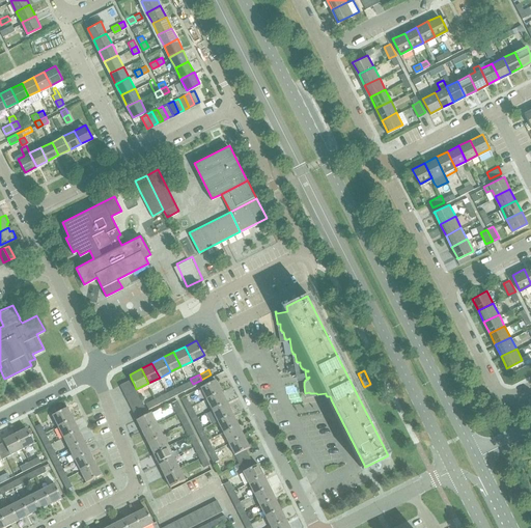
[(134,384),(131,378),(119,383),(122,389),(134,384)]
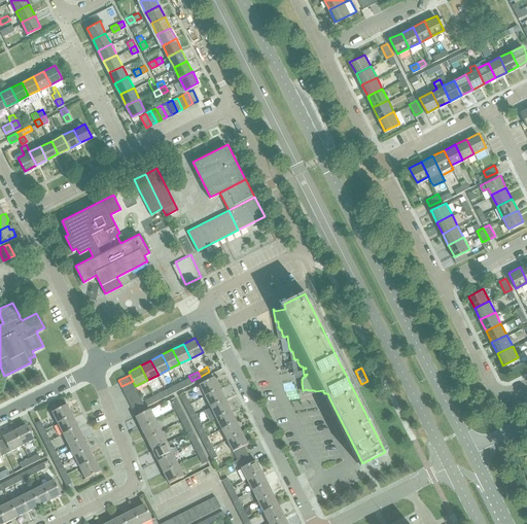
[(199,383),(205,394),(219,386),(214,375),(199,383)]
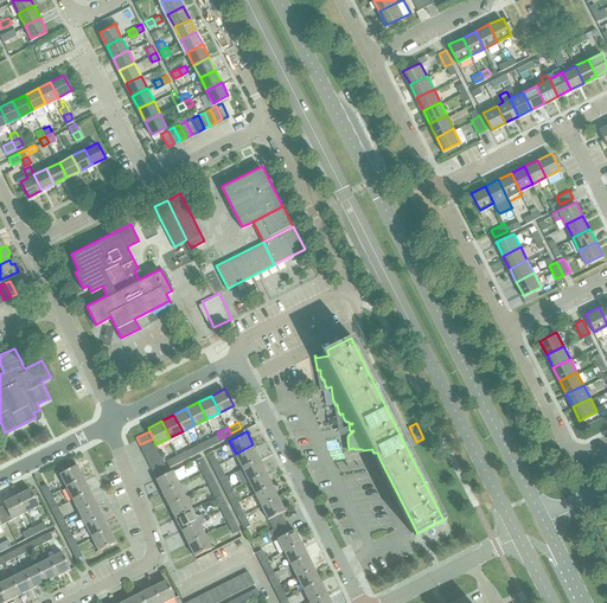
[(213,435),(203,441),(206,447),(217,441),(213,435)]
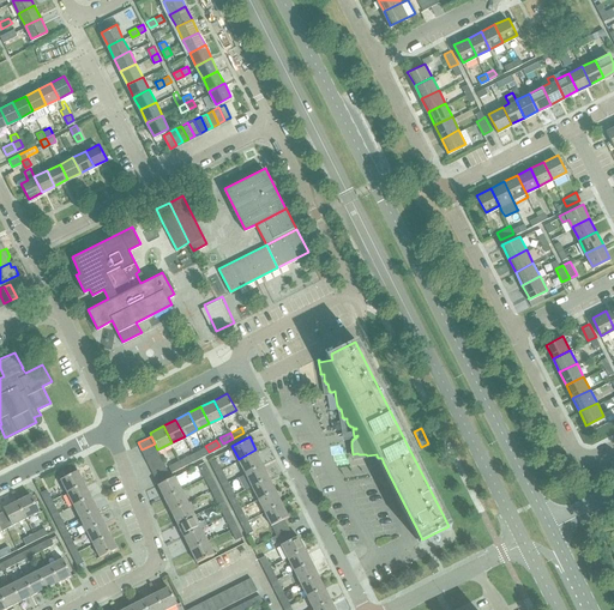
[(142,450),(145,457),(157,450),(155,444),(142,450)]
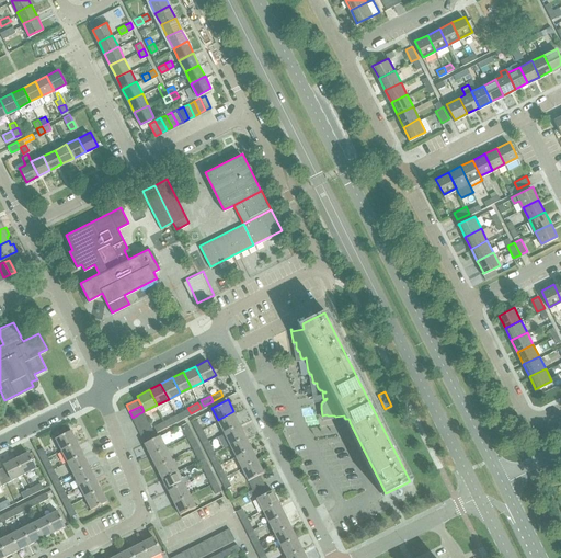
[(191,413),(187,408),(180,411),(183,417),(191,413)]
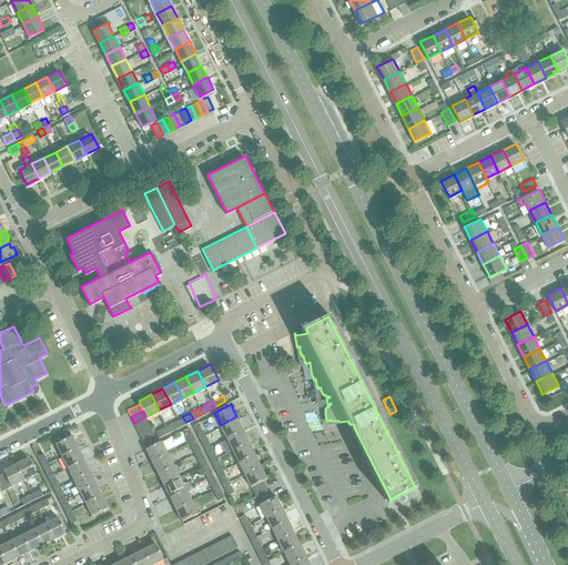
[(134,423),(138,429),(149,423),(145,416),(134,423)]
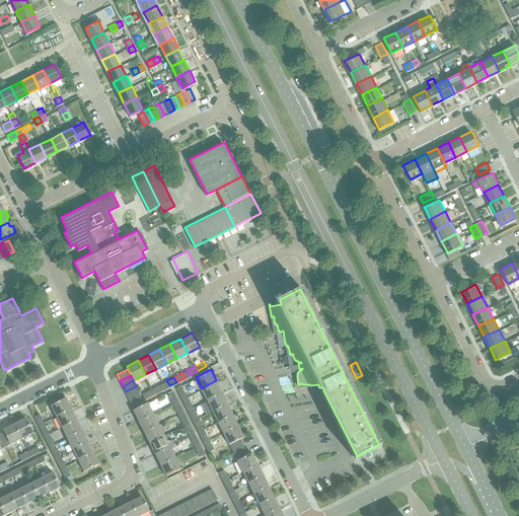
[(202,388),(207,398),(222,391),(216,380),(202,388)]
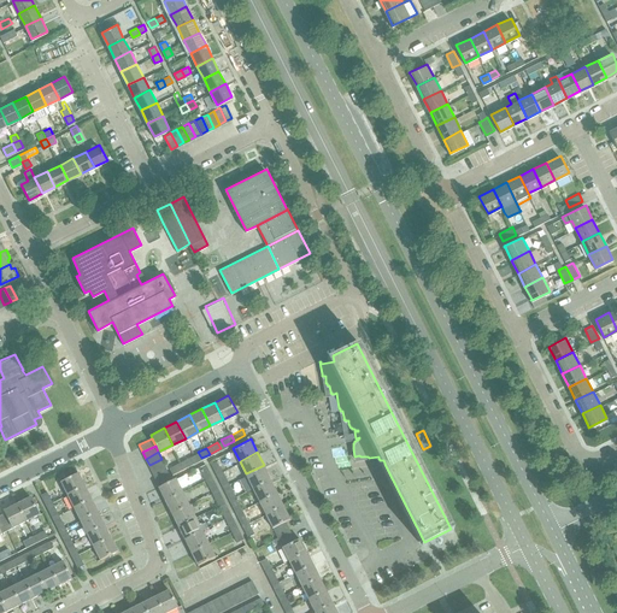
[(193,454),(180,461),(183,467),(197,460),(193,454)]
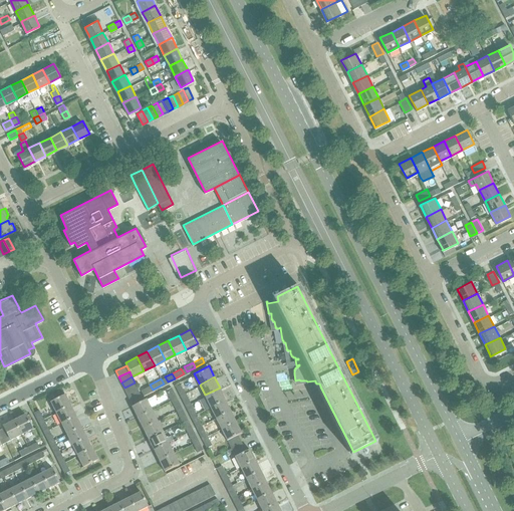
[(176,385),(180,394),(186,392),(182,381),(176,385)]
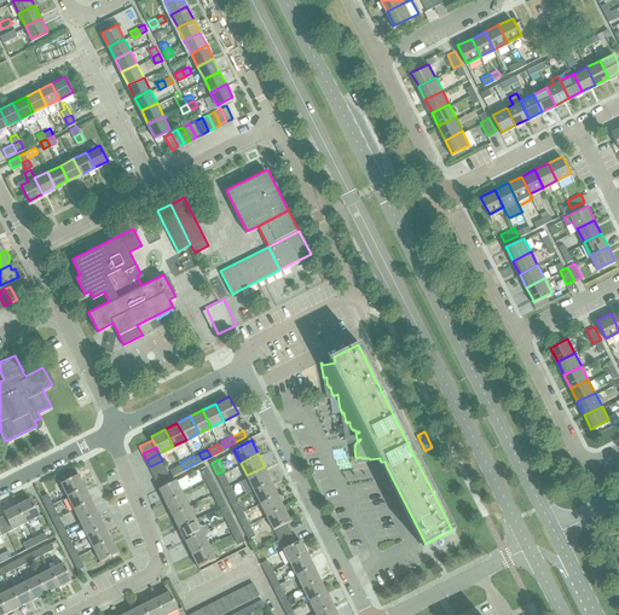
[(162,460),(150,466),(154,473),(166,466),(162,460)]
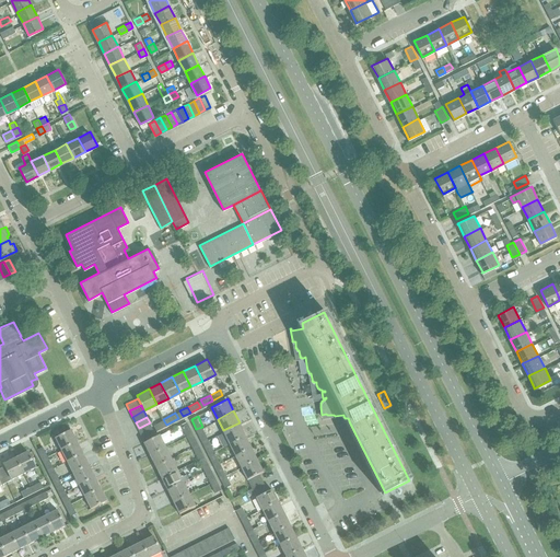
[(166,425),(163,419),(154,424),(158,429),(166,425)]
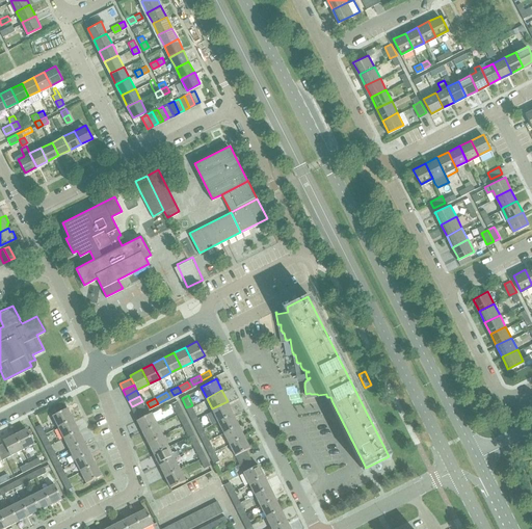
[(173,403),(178,413),(183,410),(178,400),(173,403)]
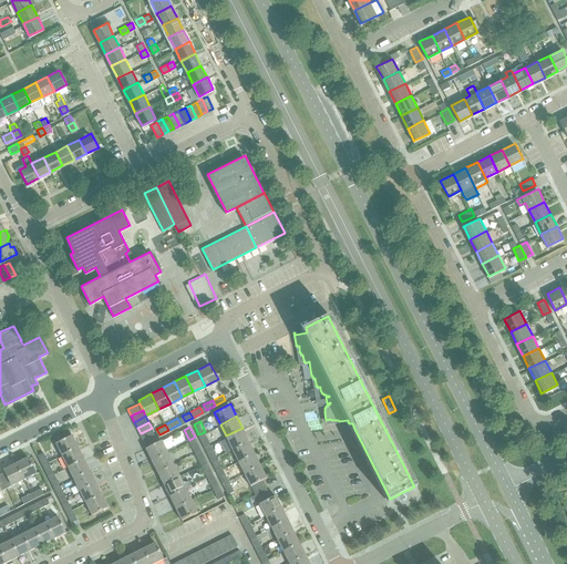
[(152,428),(141,433),(143,440),(155,434),(152,428)]
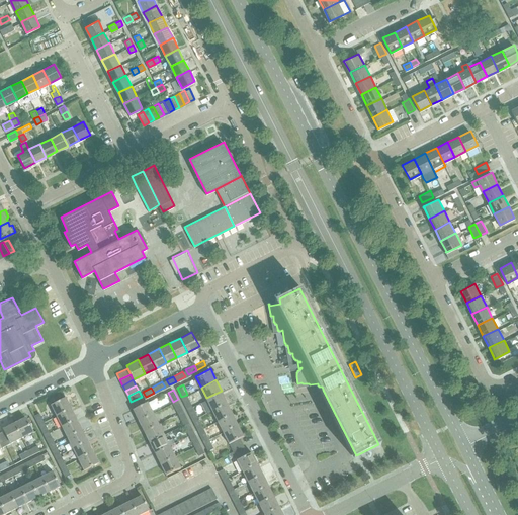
[(206,398),(211,409),(227,402),(222,391),(206,398)]
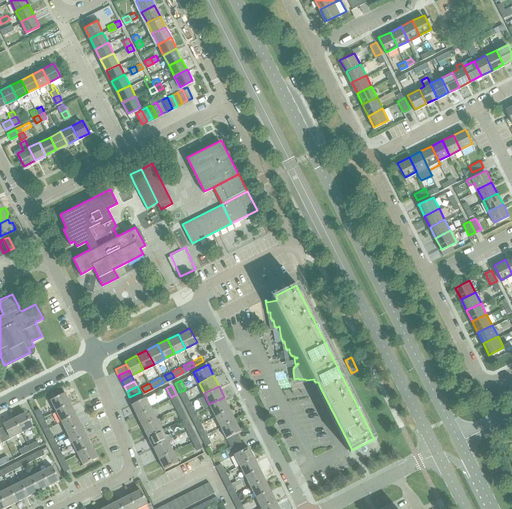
[(185,390),(179,392),(184,401),(189,398),(185,390)]
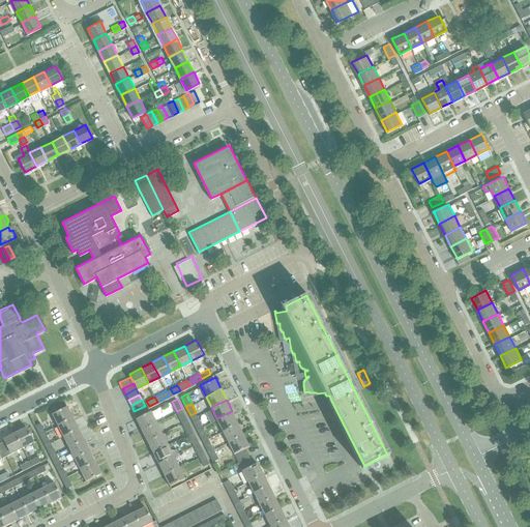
[(52,412),(58,423),(72,416),(67,405),(52,412)]
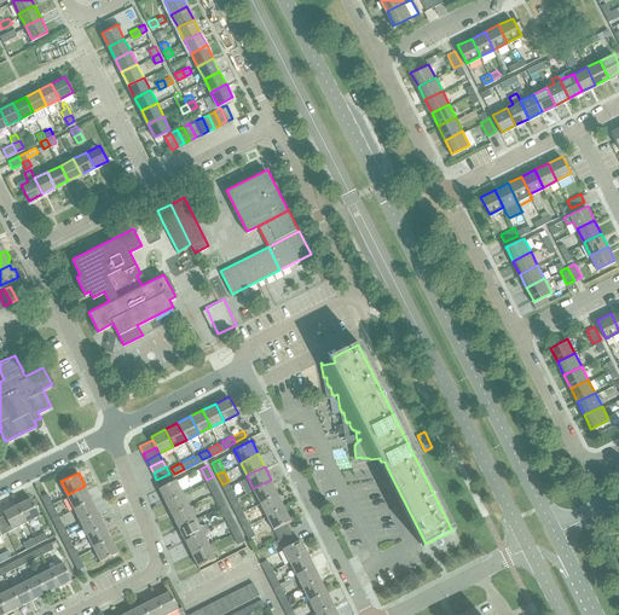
[(169,474),(156,480),(160,487),(173,480),(169,474)]
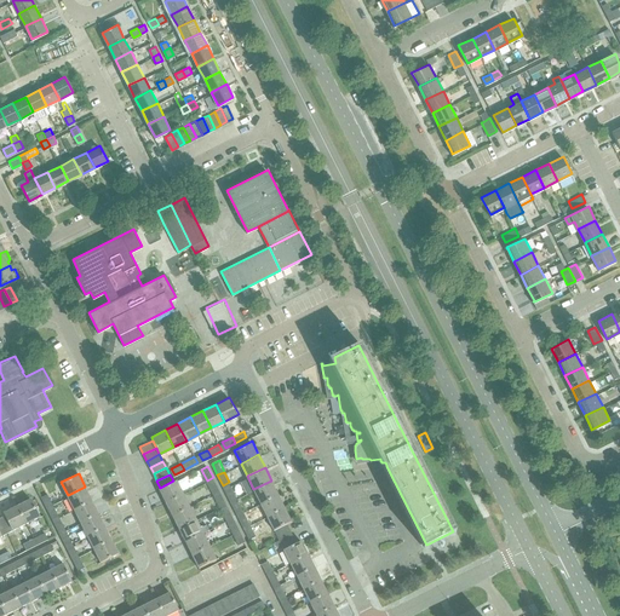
[(213,477),(207,481),(212,490),(218,488),(213,477)]
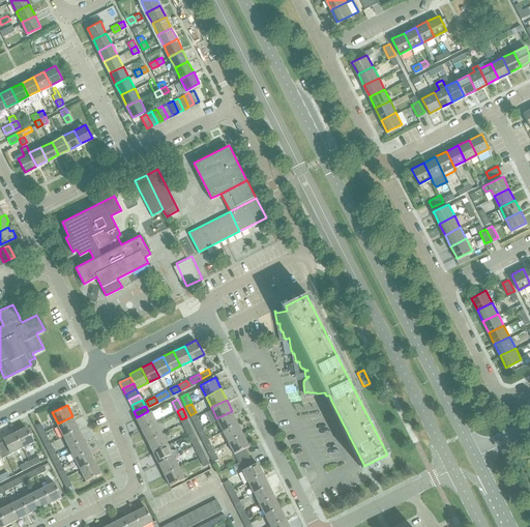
[(136,417),(142,429),(156,421),(151,410),(148,411),(137,417),(136,417)]
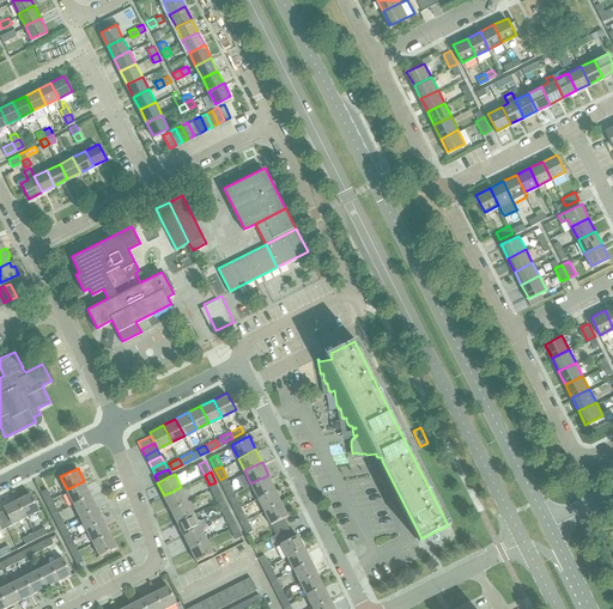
[(250,483),(258,497),(275,488),(268,475),(250,483)]
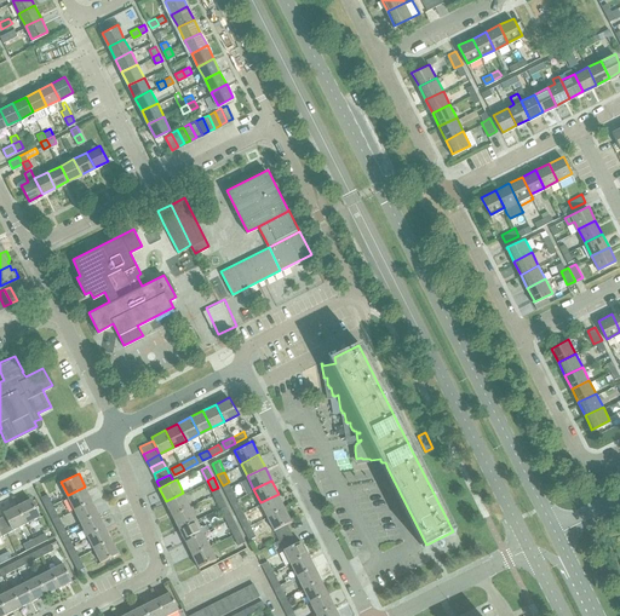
[(68,495),(74,508),(92,500),(85,487),(68,495)]
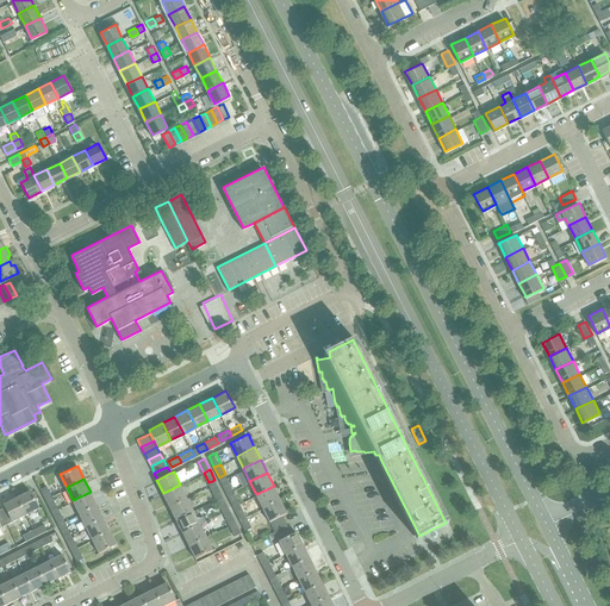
[(222,481),(226,493),(234,489),(228,479),(222,481)]
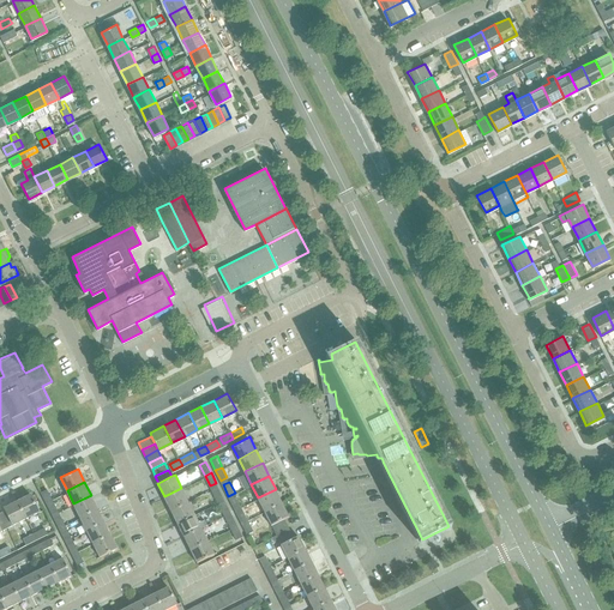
[(212,490),(218,501),(224,499),(218,487),(212,490)]
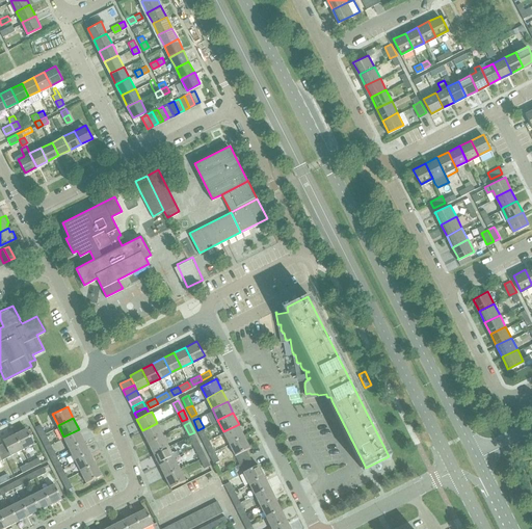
[(35,425),(40,434),(46,431),(41,423),(35,425)]
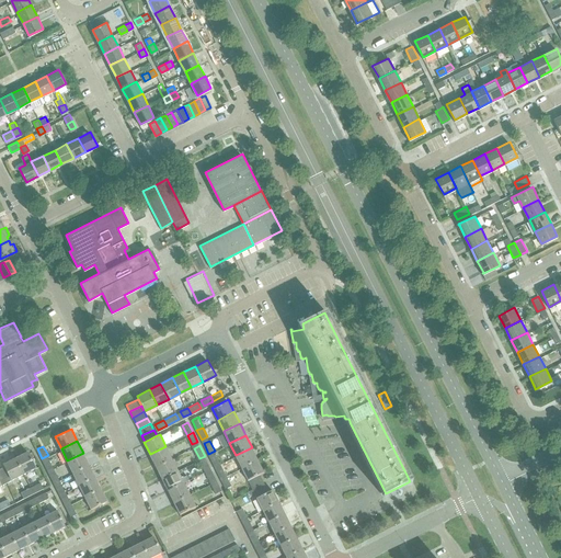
[(150,454),(156,466),(172,457),(165,446),(150,454)]
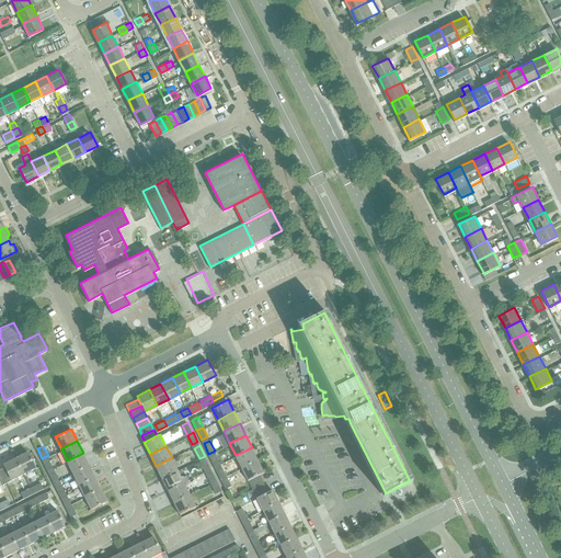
[(236,455),(241,467),(258,458),(252,447),(236,455)]
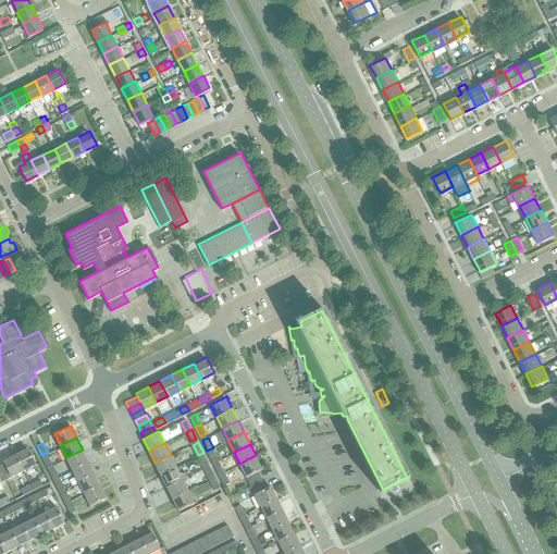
[(27,447),(15,453),(24,469),(36,463),(27,447)]
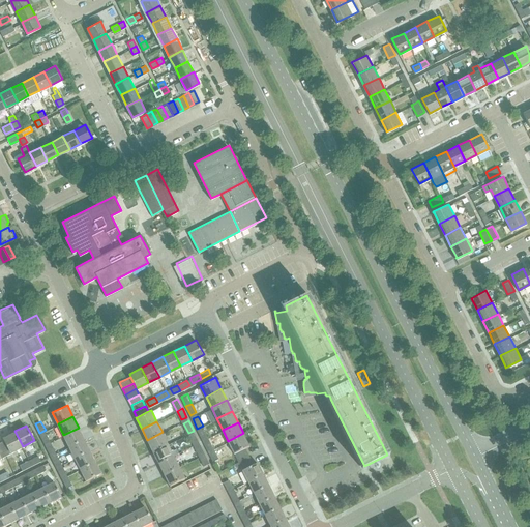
[(203,426),(197,429),(203,439),(208,436),(203,426)]
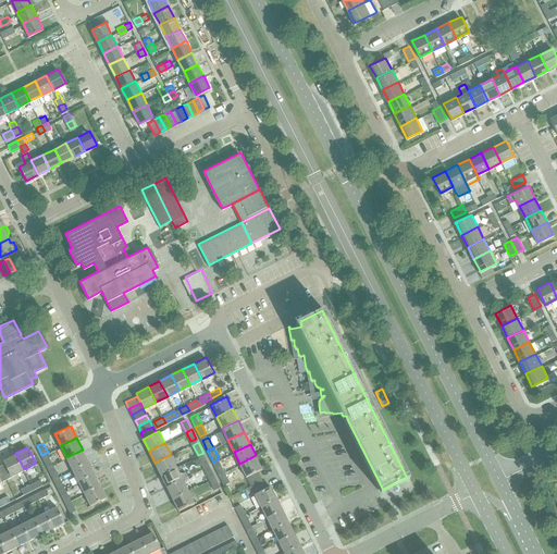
[(66,457),(73,469),(88,460),(83,450),(66,457)]
